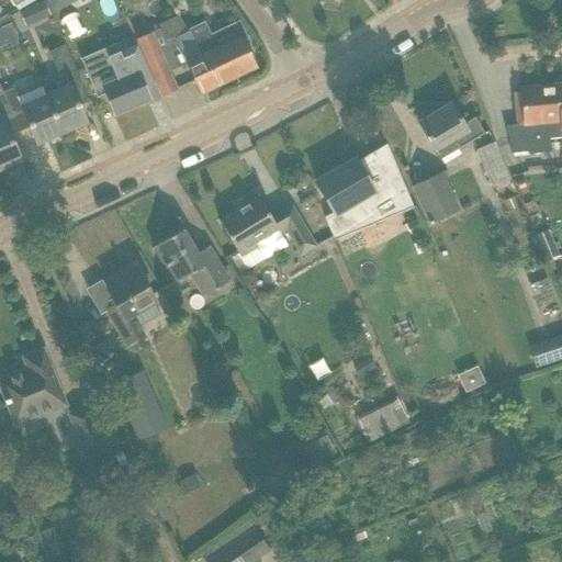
[(43,0),(41,0),(20,10),(26,24),(49,13),(43,0)]
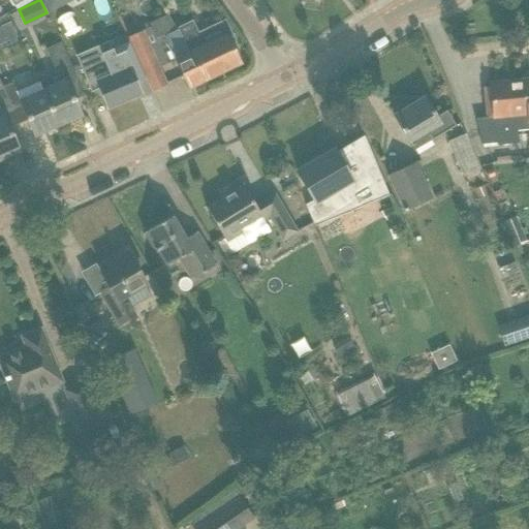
[(41,0),(49,12),(65,4),(63,0),(41,0)]
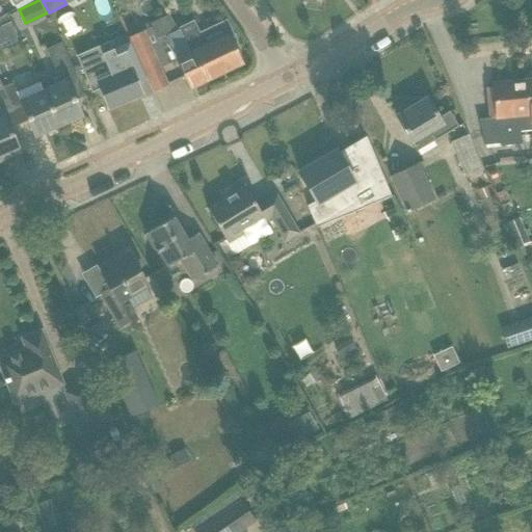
[(188,52),(177,30),(168,16),(151,24),(158,40),(156,40),(167,64),(176,60),(189,89),(206,82),(190,52),(188,52)]
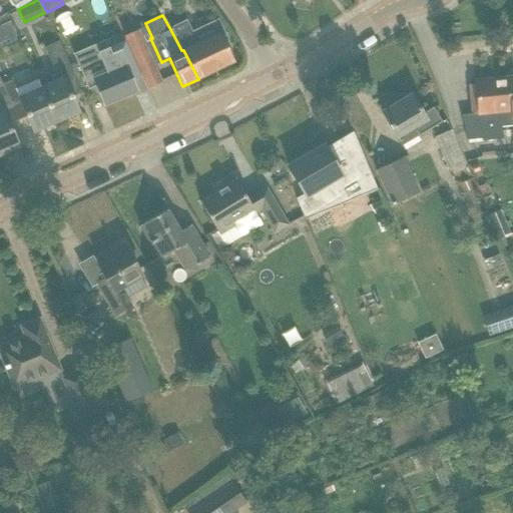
[(185,22),(170,29),(181,50),(183,50),(198,79),(232,62),(218,33),(196,44),(185,22)]
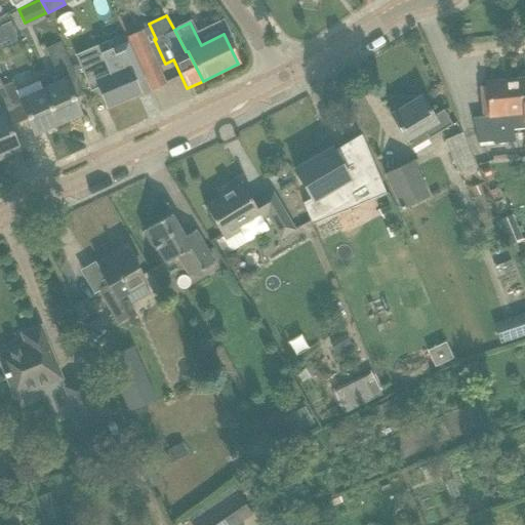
[(127,40),(140,72),(144,77),(150,90),(165,83),(142,30),(125,37),(127,40)]
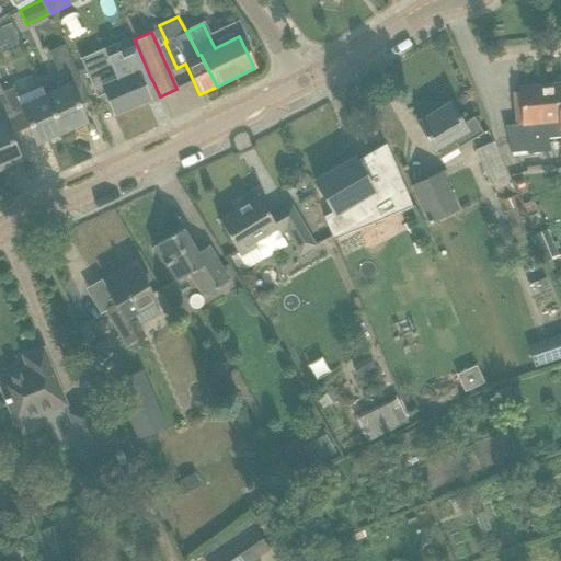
[(105,94),(114,115),(148,100),(142,88),(153,82),(150,77),(136,43),(117,52),(118,54),(83,69),(96,99),(105,94)]
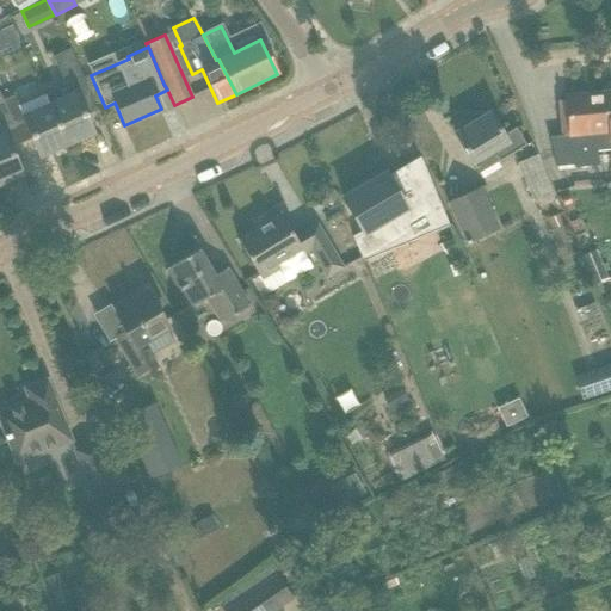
[(62,100),(49,106),(66,144),(92,134),(85,116),(97,111),(71,49),(53,56),(67,88),(59,92),(62,100)]
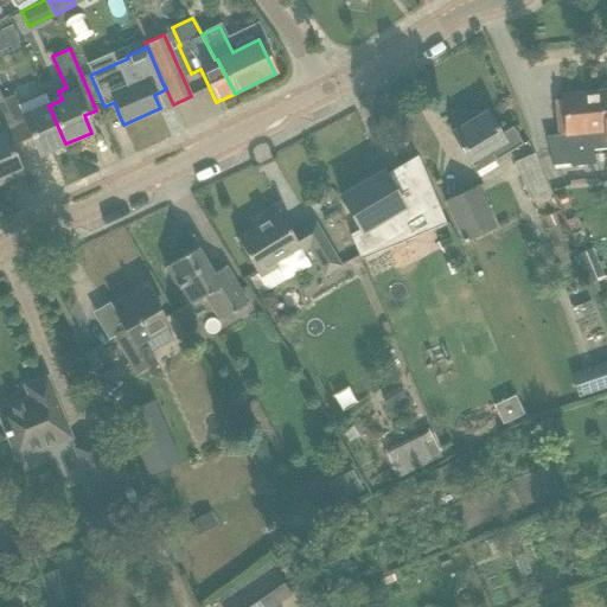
[(558,136),(545,138),(553,170),(569,168),(593,166),(590,151),(606,148),(605,133),(600,91),(596,93),(562,96),(562,100),(555,101),(558,136)]
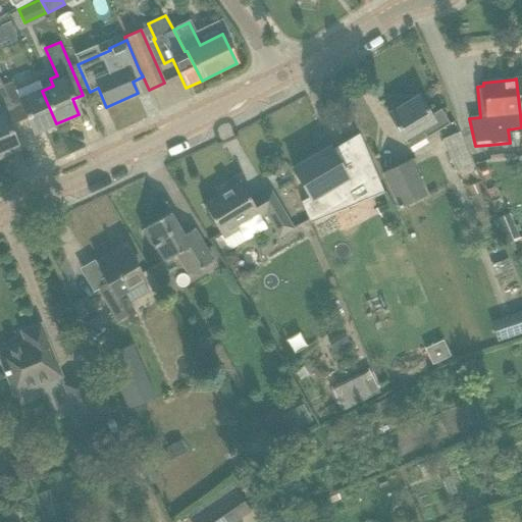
[(12,82),(1,87),(10,108),(11,107),(20,104),(33,134),(56,123),(42,91),(38,81),(15,90),(12,82)]
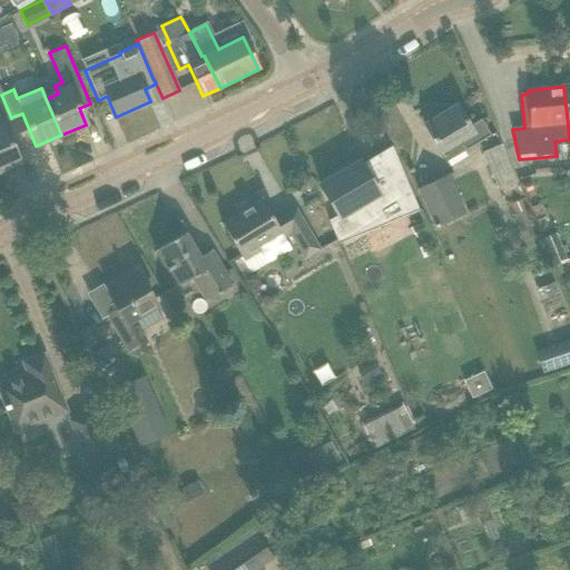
[(0,170),(20,163),(9,137),(19,133),(12,117),(11,118),(1,95),(0,94),(0,170)]
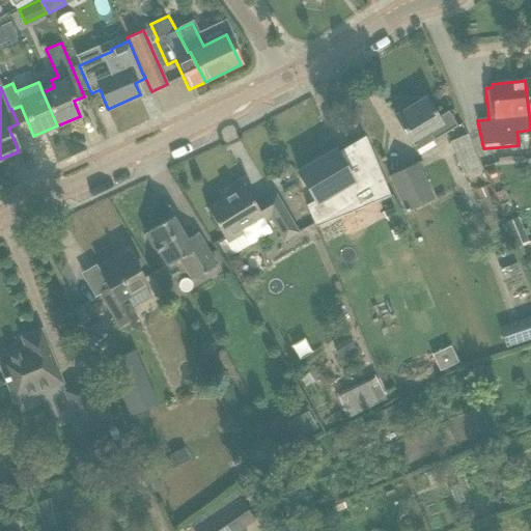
[(398,115),(395,117),(413,147),(429,137),(432,141),(456,127),(448,111),(437,118),(425,100),(411,108),(409,106),(406,106),(401,107),(399,110),(397,113),(398,115)]
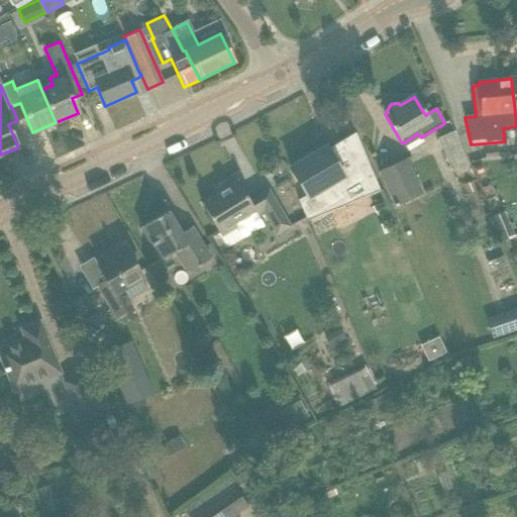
[(437,139),(449,169),(466,163),(453,132),(437,139)]
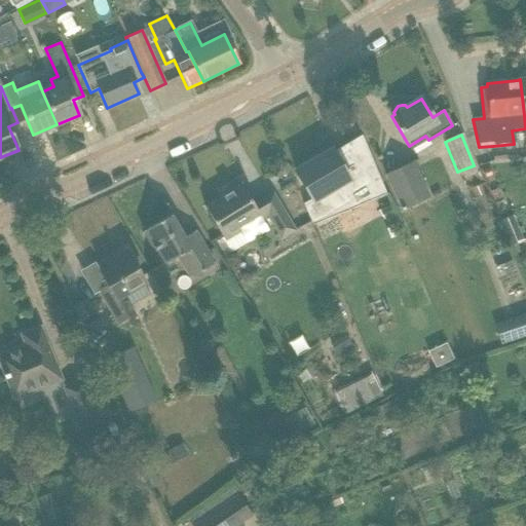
[(320,156),(295,171),(312,200),(304,204),(303,203),(302,203),(312,225),(313,225),(312,223),(348,201),(345,196),(369,183),(349,150),(336,158),(331,149),(320,156)]
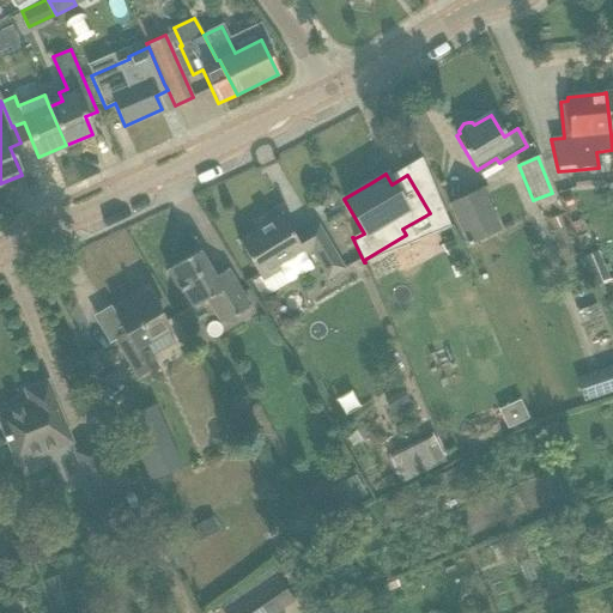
[(448,204),(467,246),(499,231),(480,188),(448,204)]
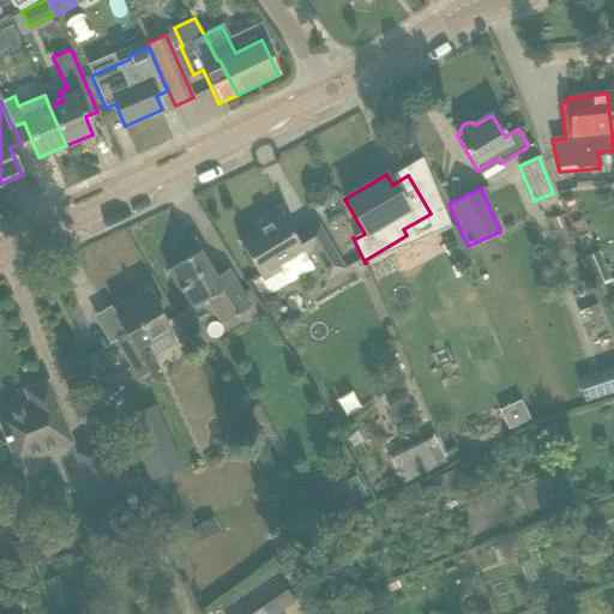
[(239,242),(251,263),(259,277),(260,276),(270,294),(288,283),(278,266),(308,250),(326,280),(343,270),(330,246),(318,226),(295,239),(280,212),(262,223),(264,228),(239,242)]
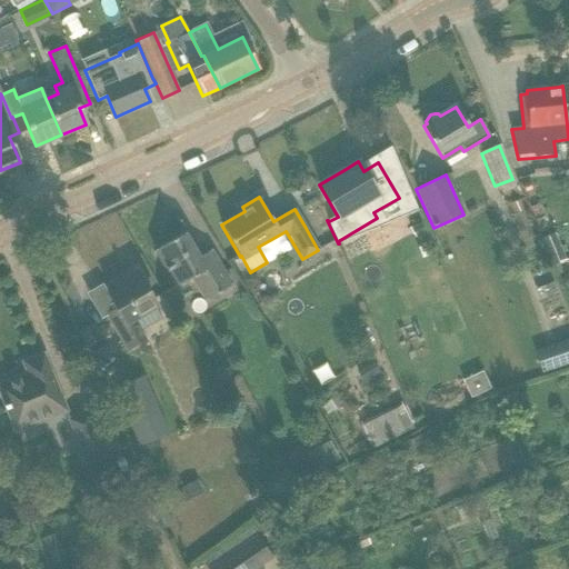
[(420,222),(410,228),(415,237),(426,232),(420,222)]
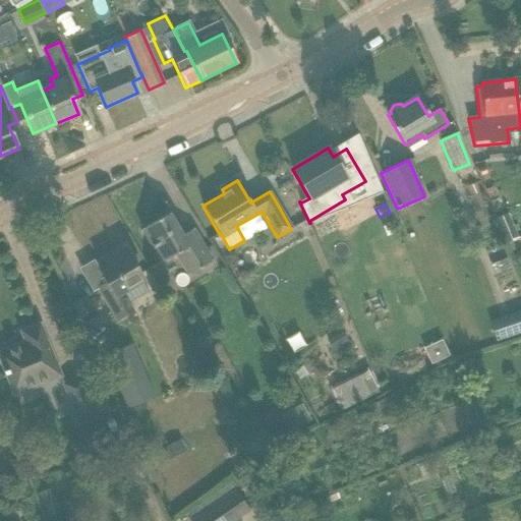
[(193,229),(181,235),(169,214),(141,230),(161,262),(174,254),(186,275),(212,261),(193,229)]
